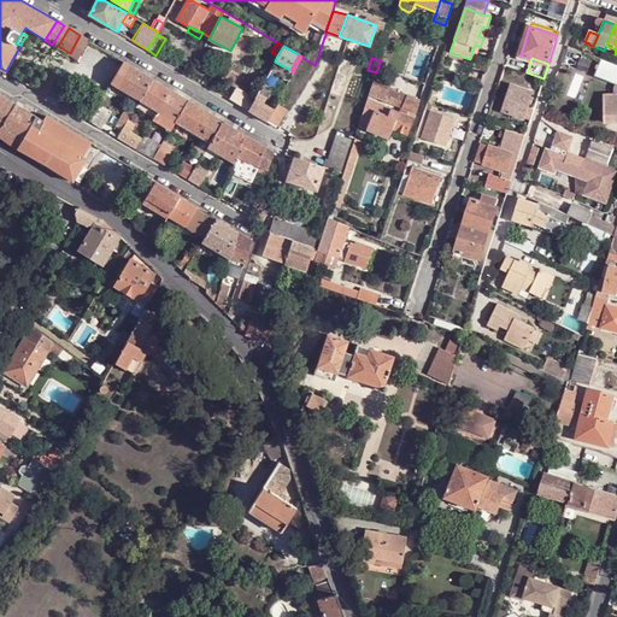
[(616,64),(601,59),(599,64),(598,64),(595,68),(598,68),(594,75),(615,83),(613,88),(613,94),(604,95),(604,122),(616,121),(616,64)]
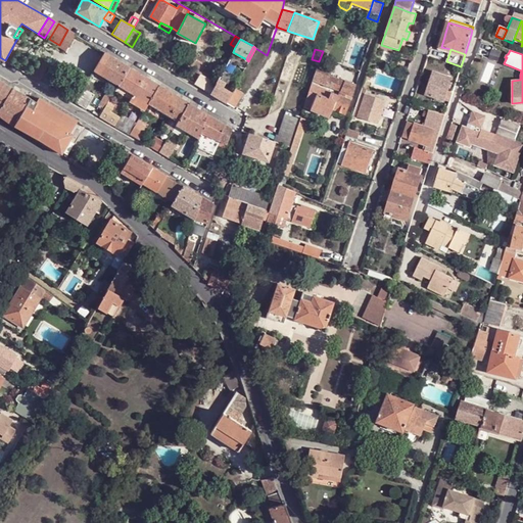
[(95,70),(119,85),(129,67),(105,52),(95,70)]
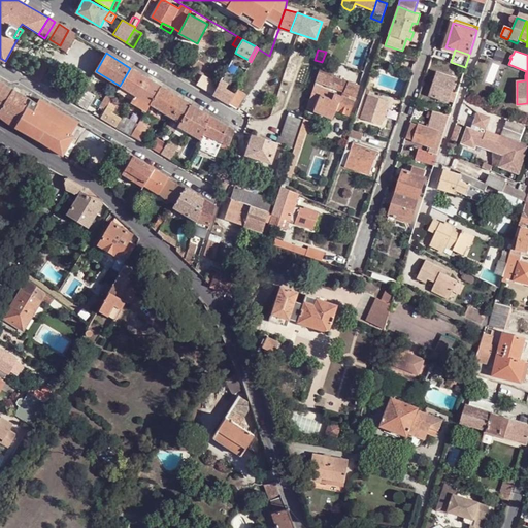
[(246,69),(251,62),(249,60),(235,53),(231,60),(246,69)]
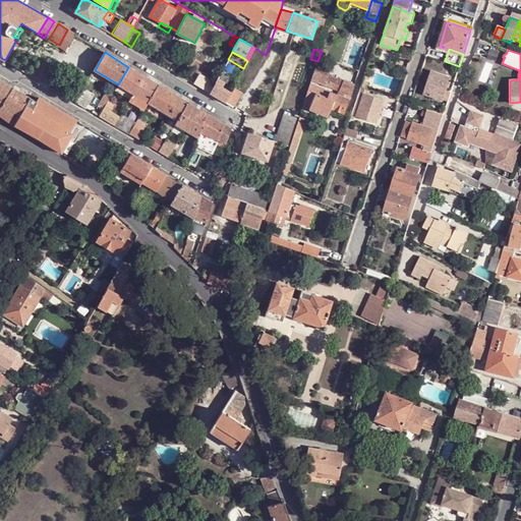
[(31,75),(40,81),(50,63),(41,58),(31,75)]
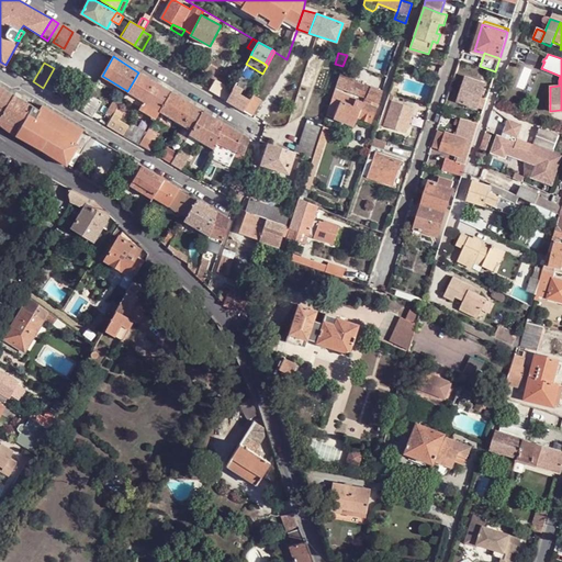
[(155,81),(138,72),(127,91),(143,101),(155,81)]
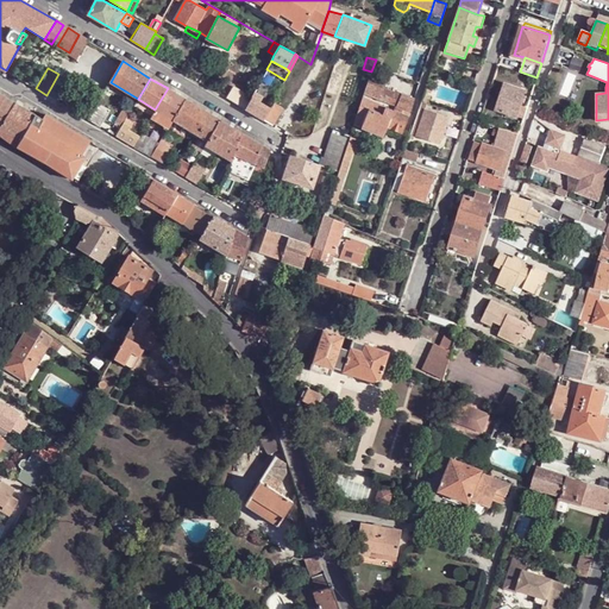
[(208,87),(214,90),(218,86),(212,81),(208,87)]
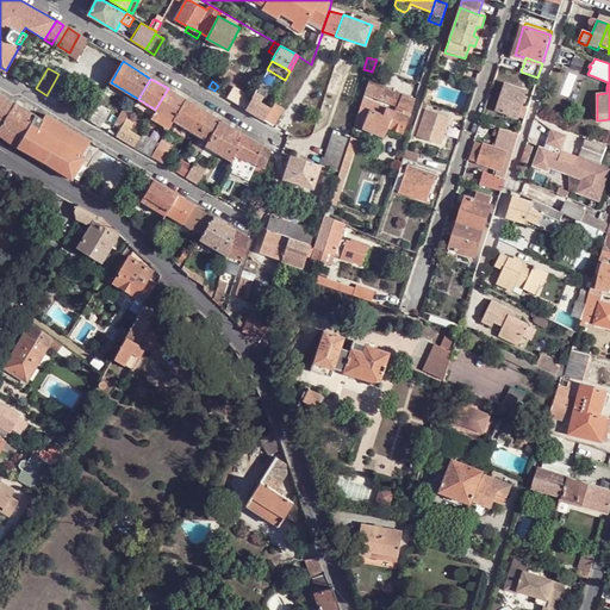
[(527,91),(506,83),(497,110),(517,117),(518,116),(522,105),(527,91)]
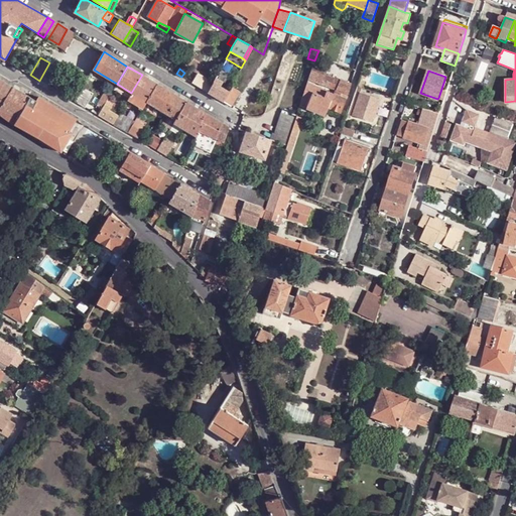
[(190,82),(207,92),(212,83),(196,74),(190,82)]
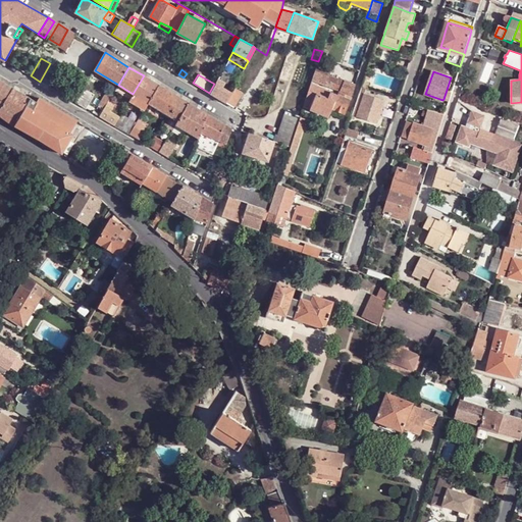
[(159,85),(144,75),(133,94),(148,103),(159,85)]
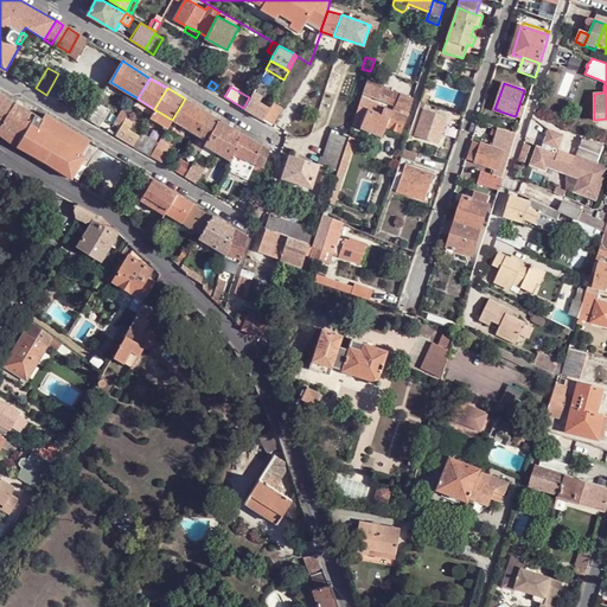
[(408,112),(411,101),(379,88),(376,97),(369,94),(370,89),(365,88),(363,94),(394,106),(408,112)]
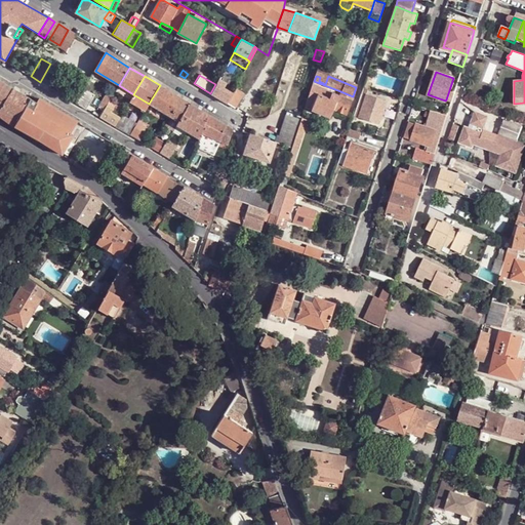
[(226,80),(220,77),(215,84),(210,93),(216,97),(226,80)]
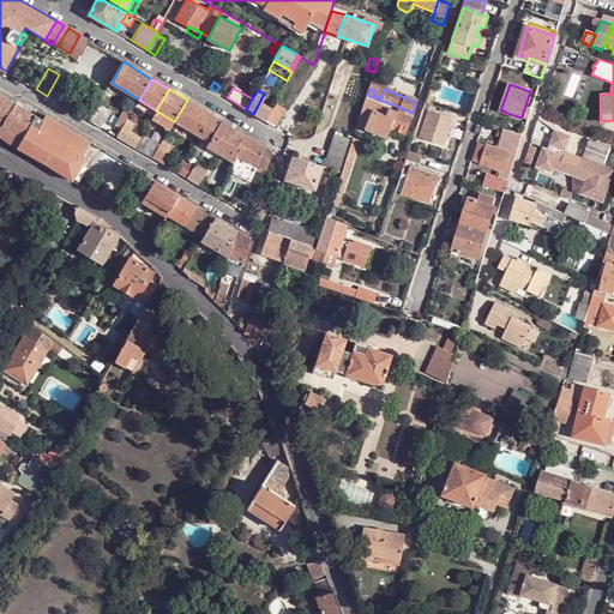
[(0,94),(0,124),(2,126),(16,103),(0,94)]
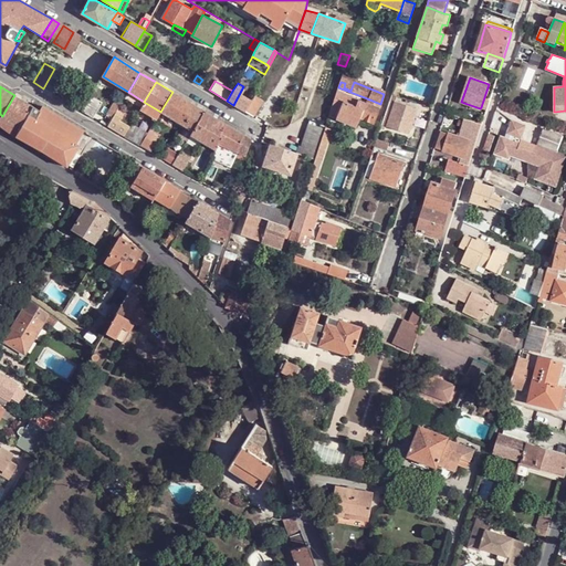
[(396,96),(398,96),(399,90),(392,87),(390,94),(396,96)]
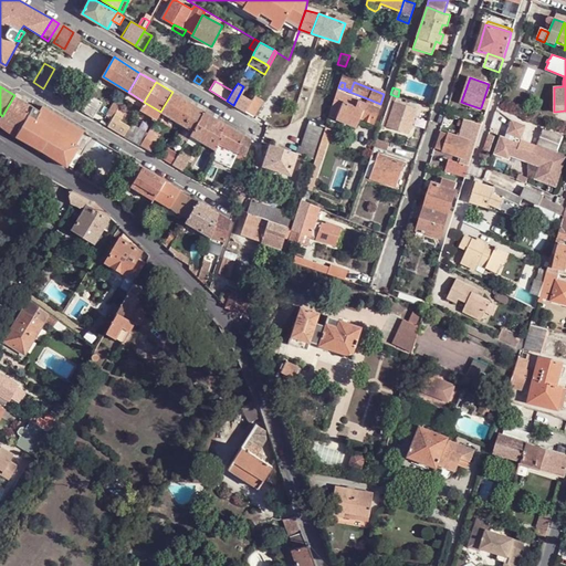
[(329,115),(336,118),(342,102),(355,107),(358,100),(337,91),(329,115)]
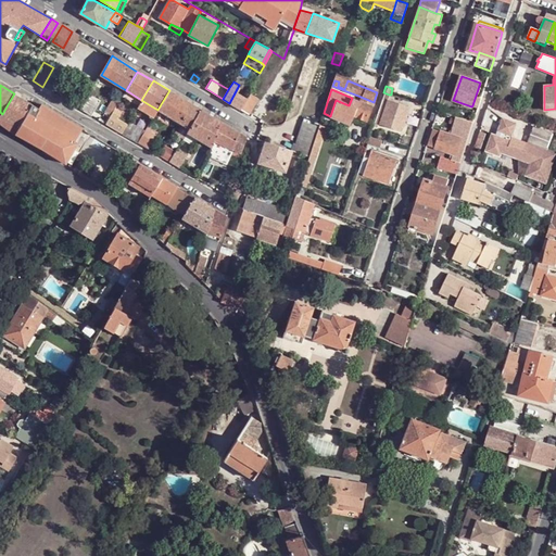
[(192,104),(169,90),(158,110),(181,124),(192,104)]
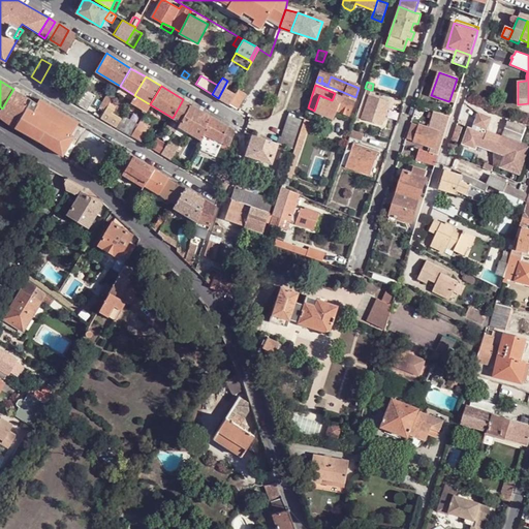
[(29,98),(13,89),(2,109),(0,111),(0,116),(13,127),(30,99),(29,98)]
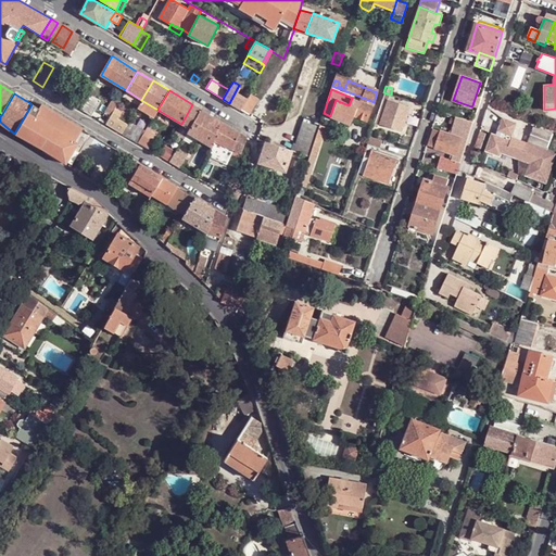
[(100,101),(89,95),(85,103),(80,109),(91,116),(100,101)]
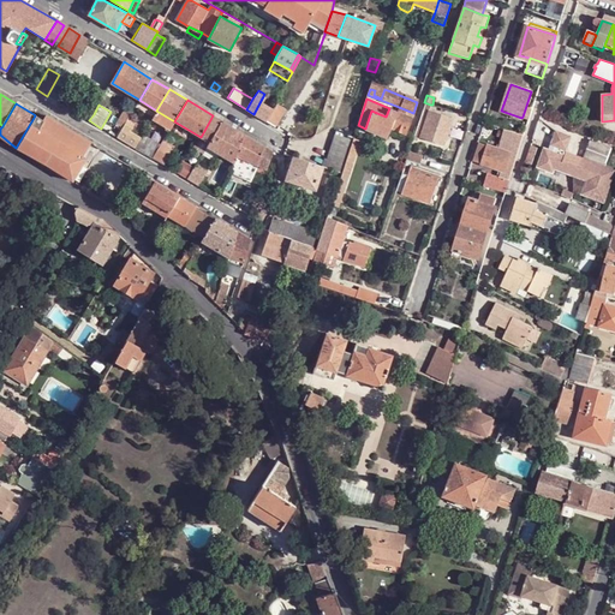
[(532,109),(526,106),(523,117),(530,119),(532,109)]
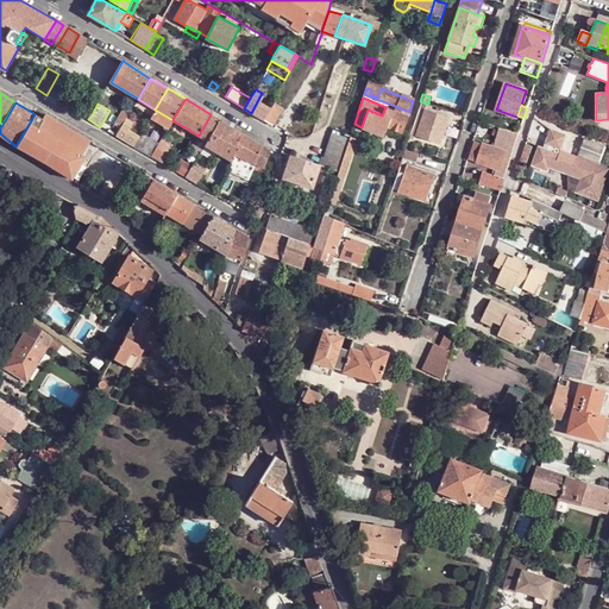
[(409,112),(395,106),(394,111),(408,117),(409,112)]
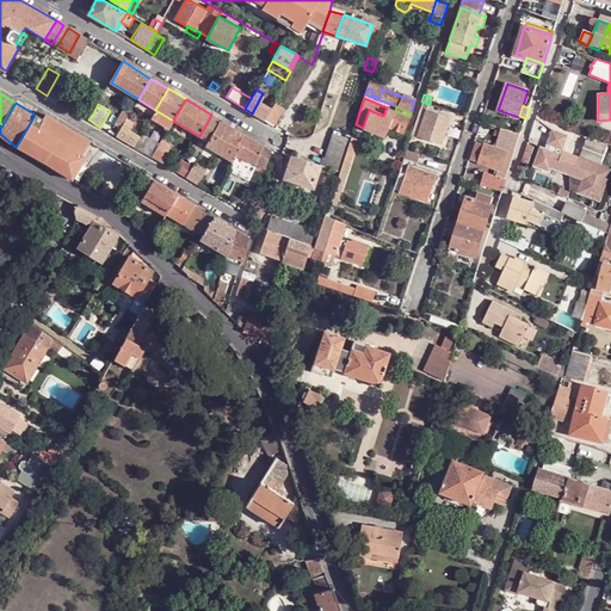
[(384,137),(388,127),(403,134),(409,117),(395,111),(387,107),(383,116),(369,110),(363,128),(384,137)]
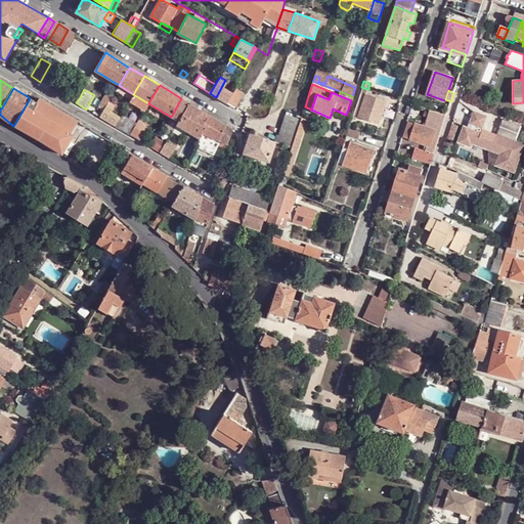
[(355,117),(357,117),(364,93),(359,92),(357,99),(352,115),(355,117)]
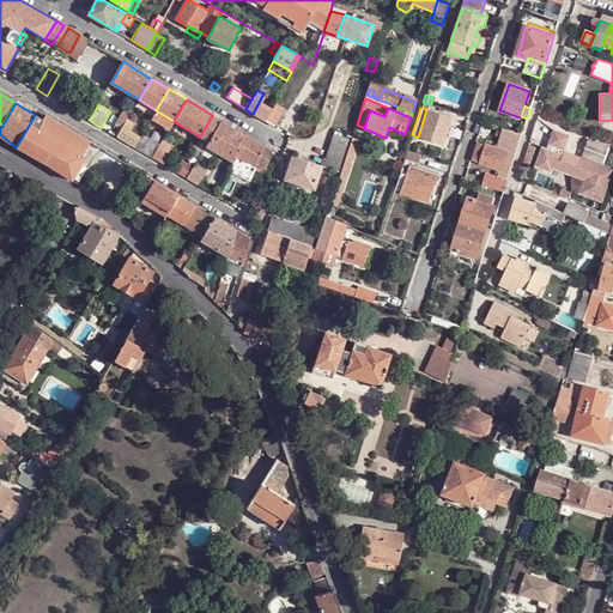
[(116,123),(123,127),(126,123),(132,113),(125,109),(116,123)]
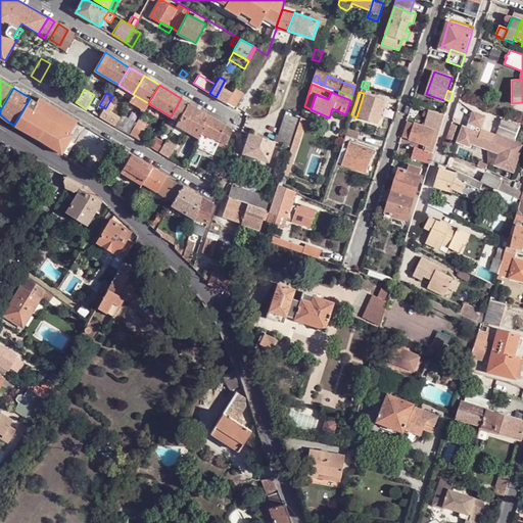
[(377,124),(385,100),(365,93),(364,93),(357,116),(377,124)]
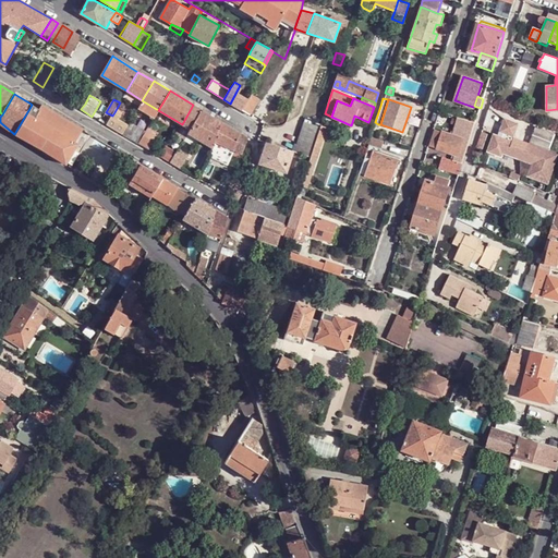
[(154,118),(158,110),(142,100),(138,108),(154,118)]
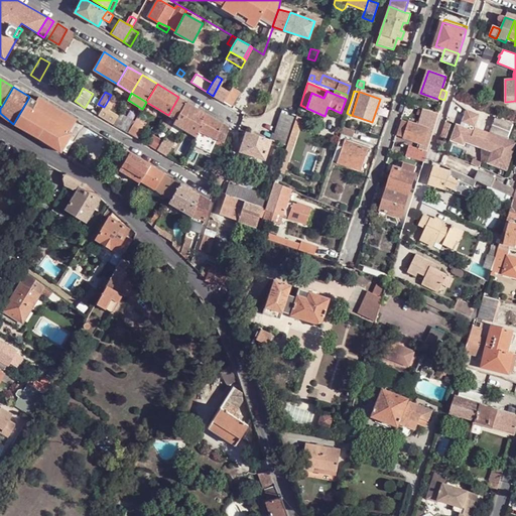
[(223,102),(230,106),(236,97),(229,93),(223,102)]
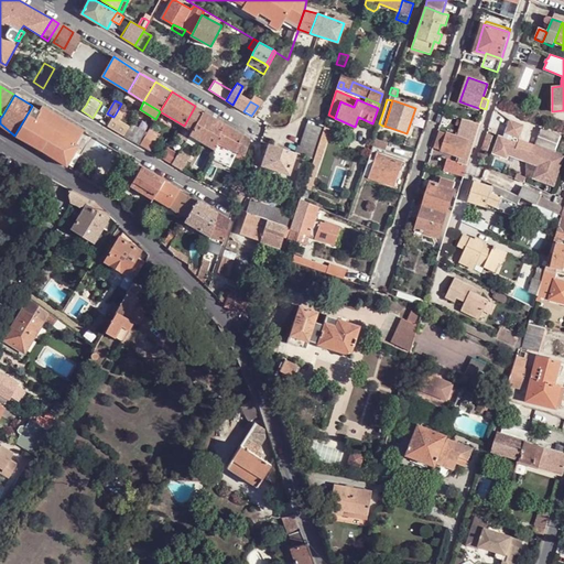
[(268,104),(261,112),(264,114),(269,117),(270,117),(273,107),(268,104)]
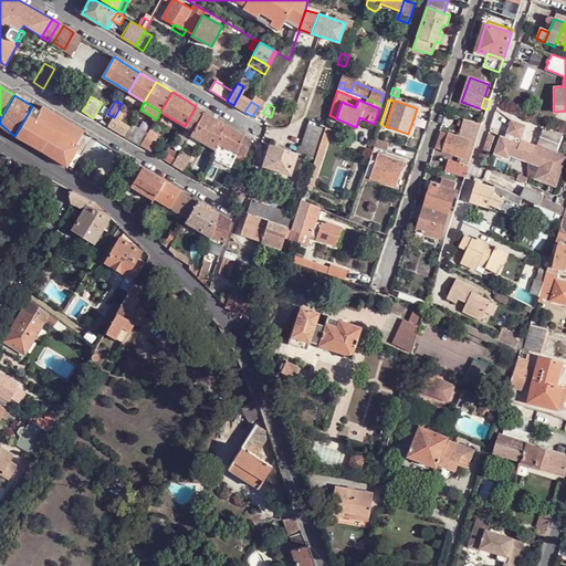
[(32,106),(14,136),(29,144),(66,167),(76,149),(73,148),(83,132),(41,105),(39,109),(32,106)]
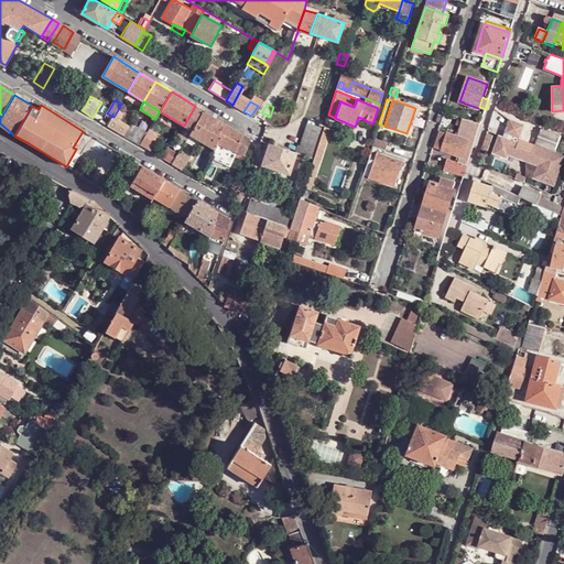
[(195,106),(184,126),(193,131),(205,112),(195,106)]
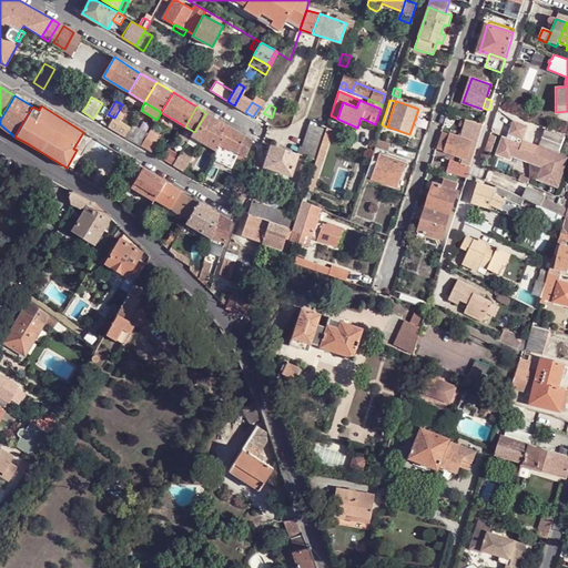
[(226,124),(206,113),(194,132),(191,135),(216,150),(219,143),(226,124)]
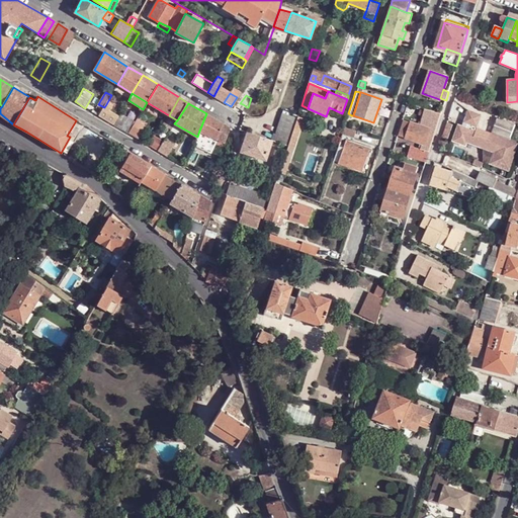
[(110,111),(112,108),(111,107),(106,104),(104,107),(99,116),(113,124),(118,116),(110,111)]
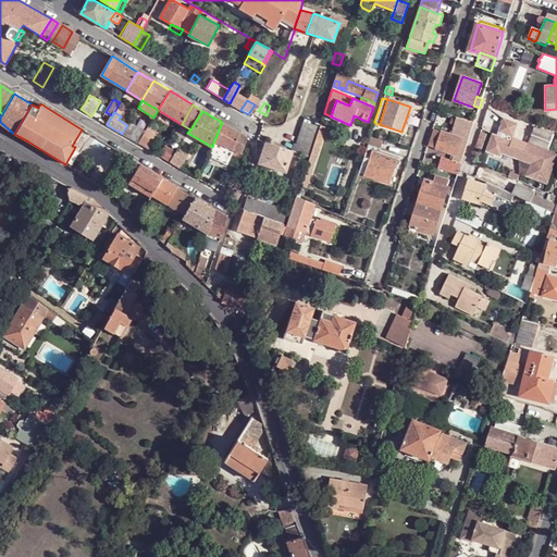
[(458,118),(453,135),(462,138),(457,155),(455,155),(453,160),(461,163),(474,123),(471,121),(458,118)]
